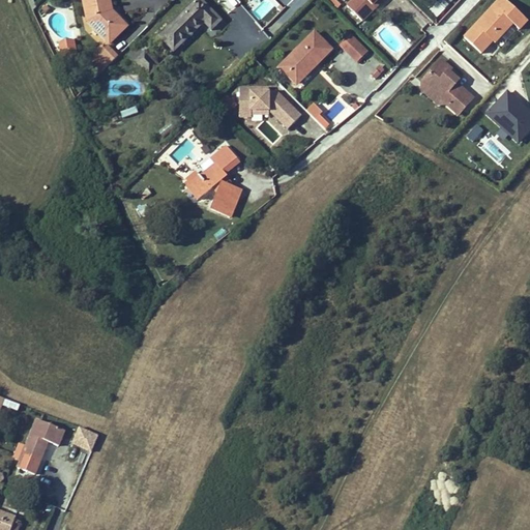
[(111,11),(108,0),(83,0),(87,22),(109,43),(125,26),(111,11)]
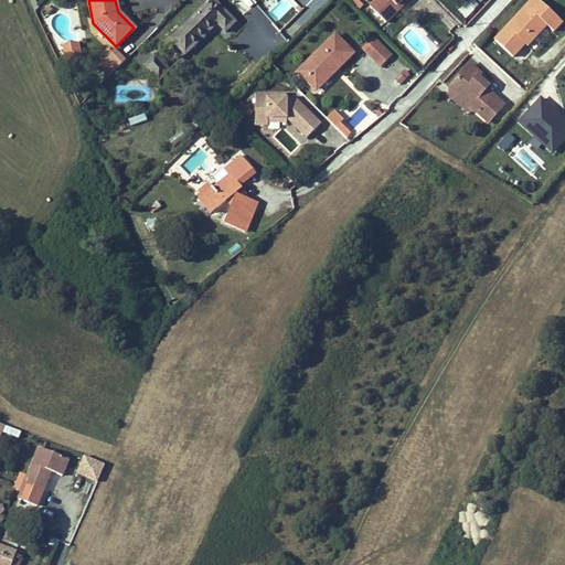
[(224,32),(235,22),(213,0),(209,0),(169,39),(184,54),(216,24),(224,32)]
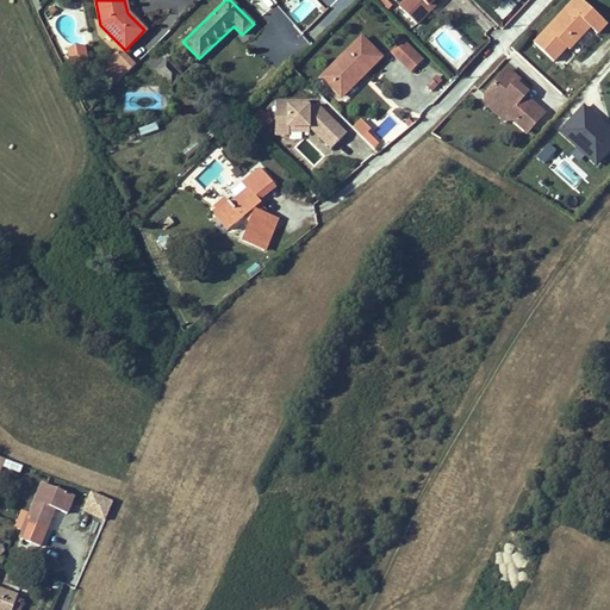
[(253,0),(251,1),(263,16),(277,4),(273,0),(253,0)]
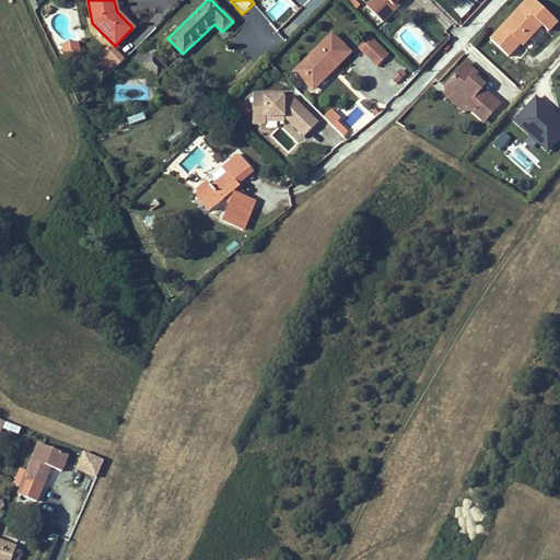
[(290,0),(275,0),(265,10),(276,22),(294,4),(290,0)]
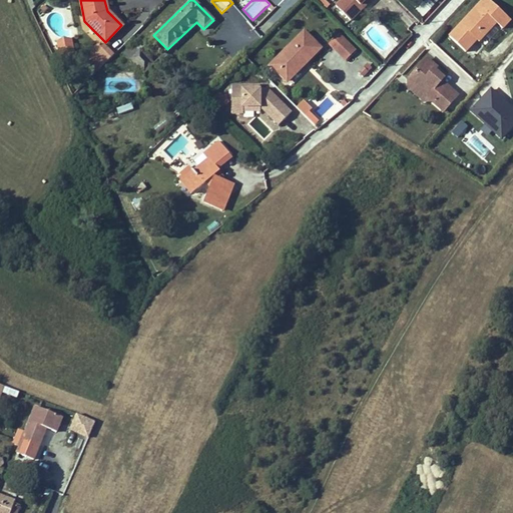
[(342,0),(336,6),(350,21),(363,8),(361,5),(365,0),(342,0)]
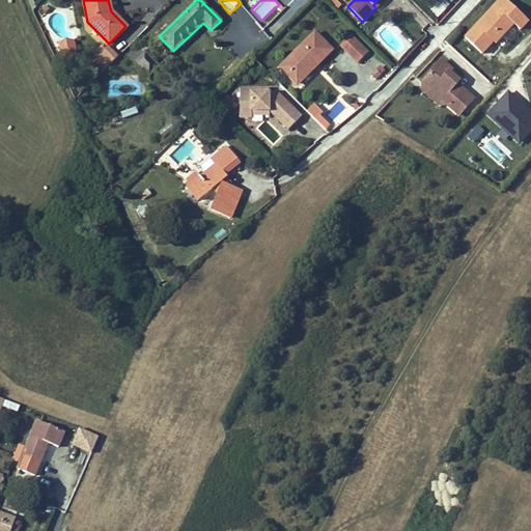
[(499,35),(501,37),(513,24),(520,29),(528,21),(505,0),(500,0),(466,38),(482,54),(494,42),(499,35)]
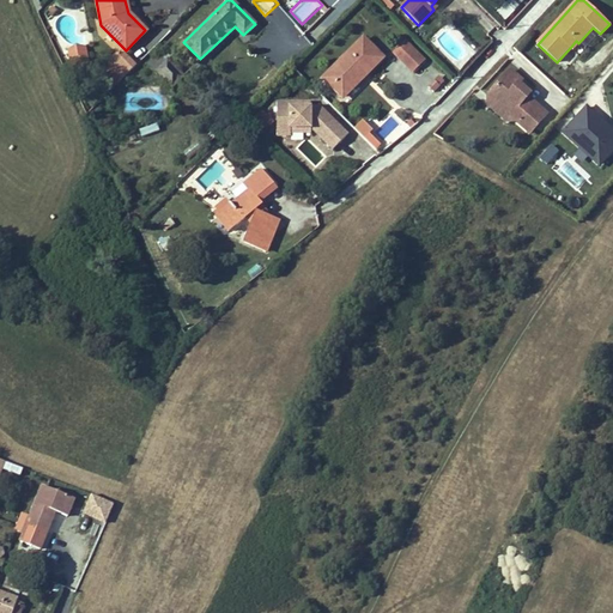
[(368,74),(383,59),(363,38),(322,78),(341,97),(366,73),(368,74)]
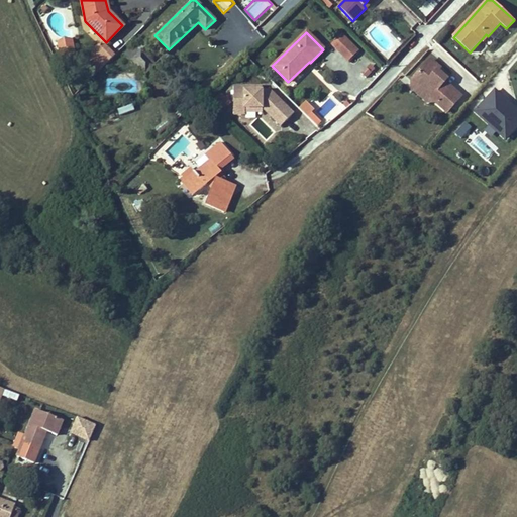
[(75,52),(72,36),(56,40),(59,55),(75,52)]
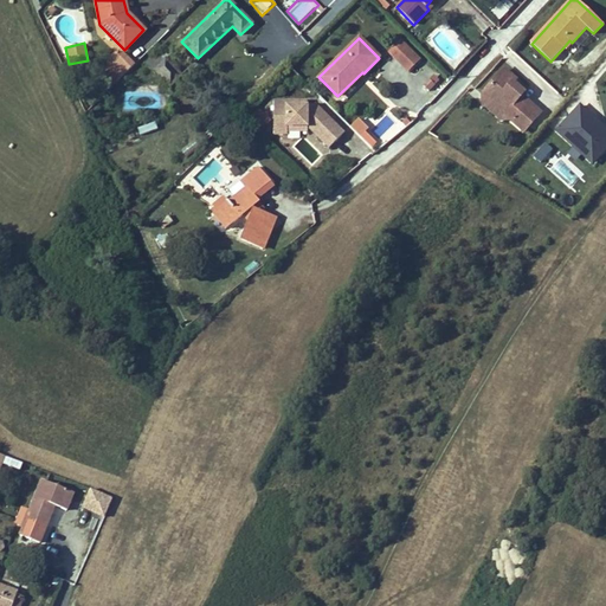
[(408,71),(421,58),(406,44),(393,57),(408,71)]
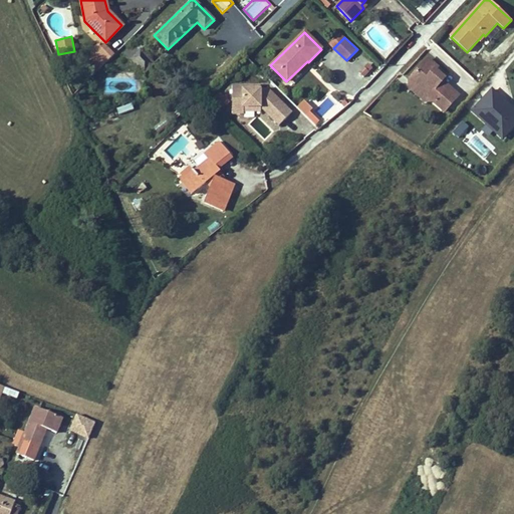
[(86,64),(94,73),(113,55),(103,44),(100,47),(98,45),(89,53),(93,57),(86,64)]
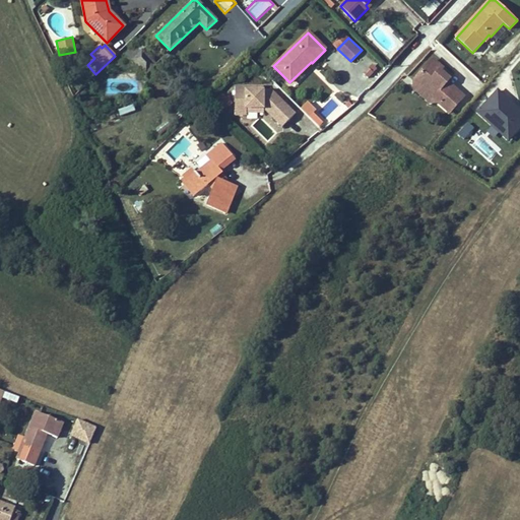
[(453,89),(447,84),(451,80),(441,71),(443,69),(433,60),(414,81),(431,95),(432,102),(438,101),(451,112),(464,96),(454,87),(453,89)]
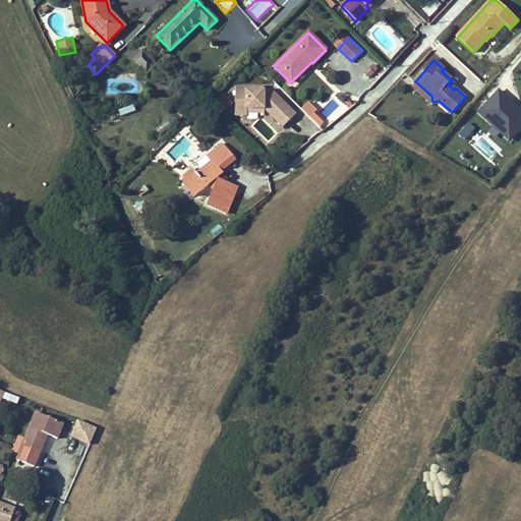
[(363,72),(367,77),(378,70),(373,64),(363,72)]
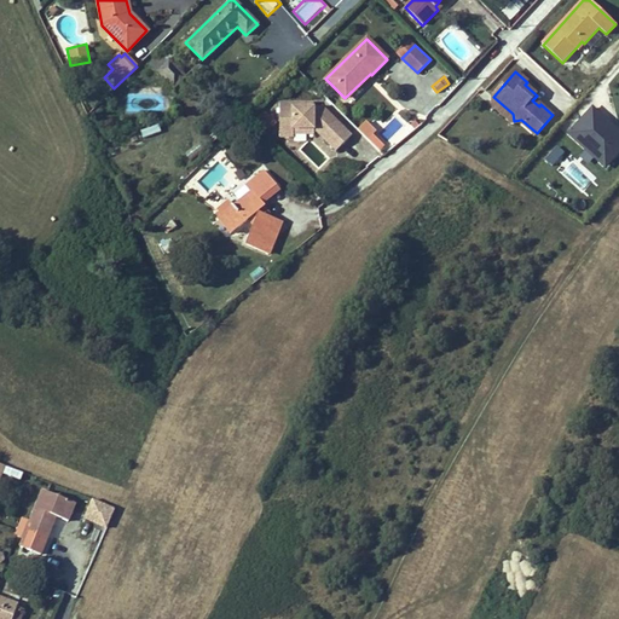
[(525,85),(537,96),(539,92),(527,82),(525,85)]
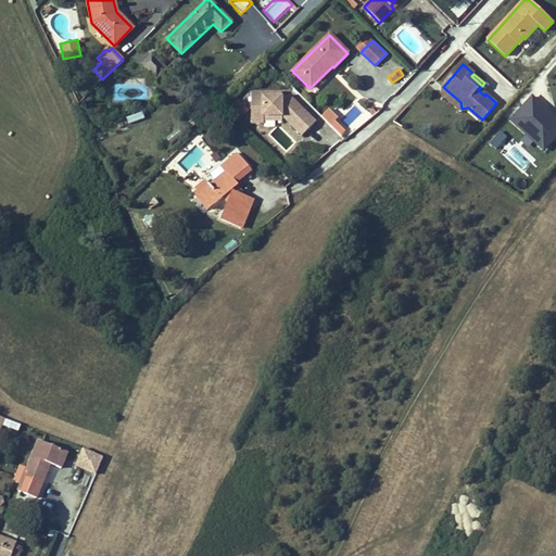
[(444,97),(459,111),(462,109),(460,102),(443,87),(444,97)]
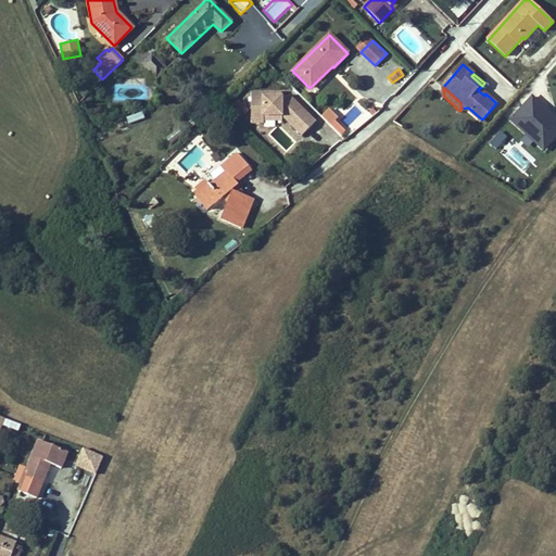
[(509,119),(543,152),(555,137),(555,115),(533,93),(509,119)]
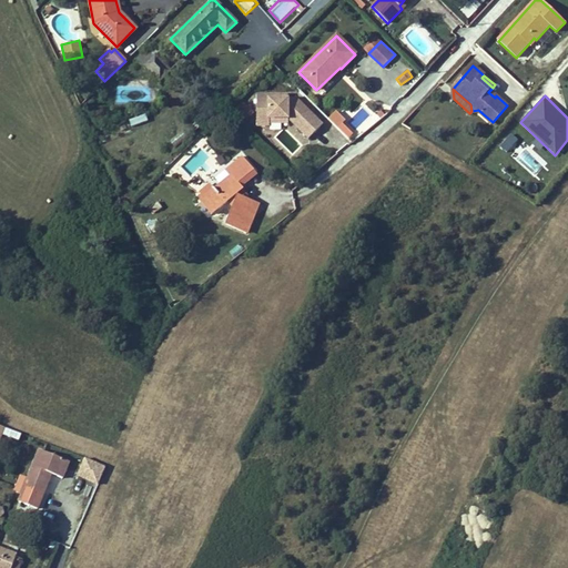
[(246,121),(253,114),(244,105),(237,112),(246,121)]
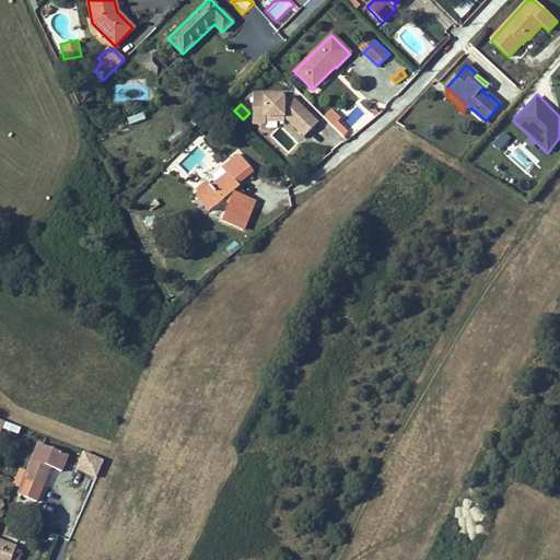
[(350,131),(330,109),(323,116),(342,138),(350,131)]
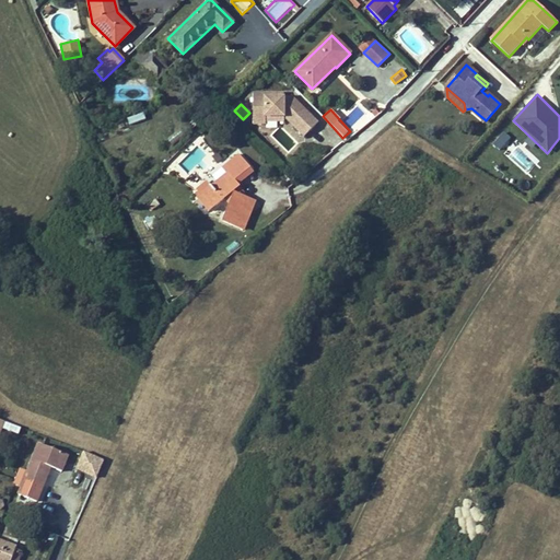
[(127,116),(129,125),(146,120),(143,113),(127,116)]
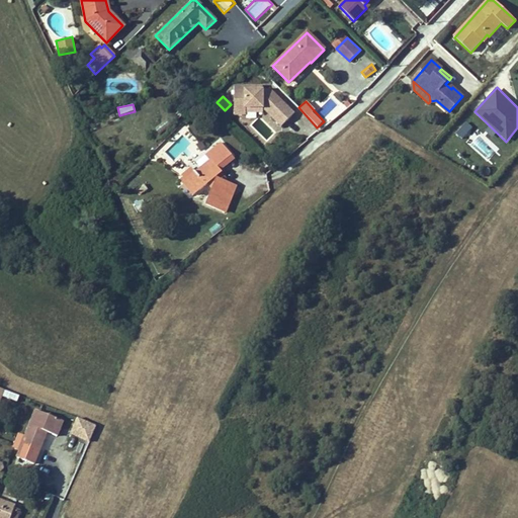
[(251,110),(257,116),(264,110),(258,104),(251,110)]
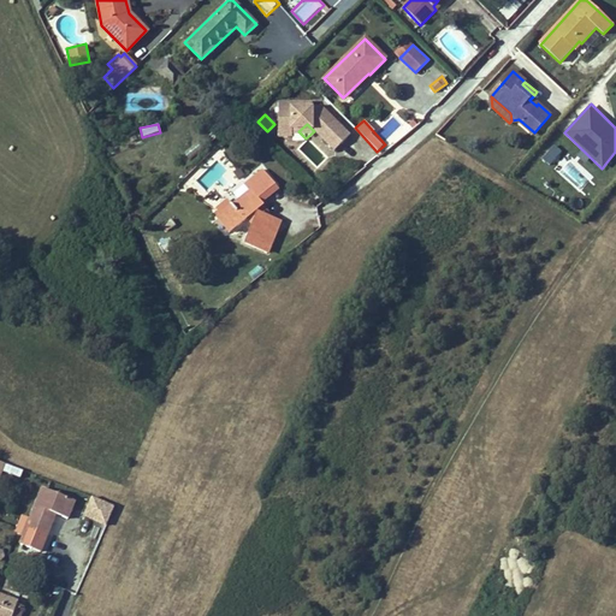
[(552,143),(542,159),(550,165),(561,149),(552,143)]
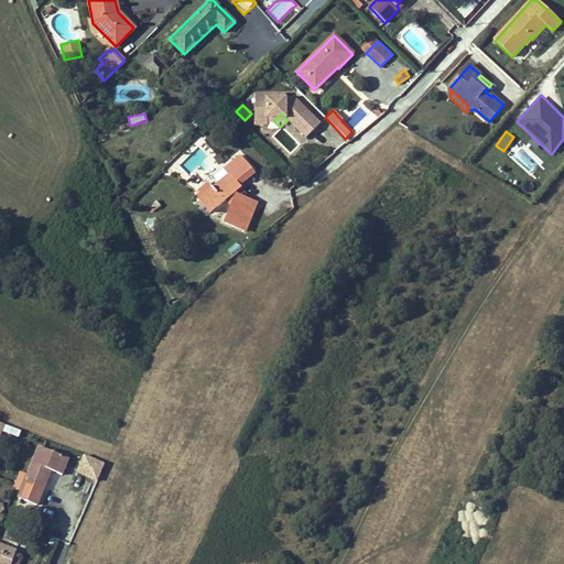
[(240,154),(231,161),(243,175),(236,182),(239,185),(255,172),(240,154)]
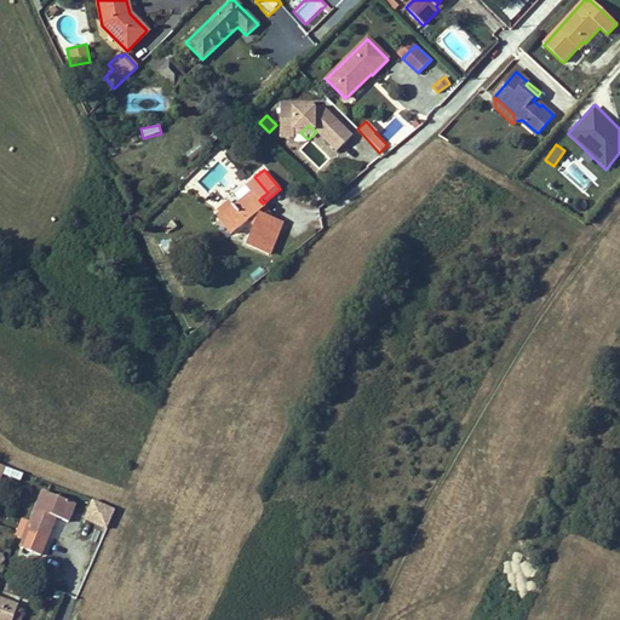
[(257,212),(264,207),(263,204),(259,200),(268,193),(254,177),(245,185),(251,194),(235,207),(230,201),(218,212),(222,217),(219,220),(231,234),(248,220),(252,224),(254,225),(247,246),(269,254),(281,224),(267,218),(265,218),(262,217),(259,216),(257,212)]
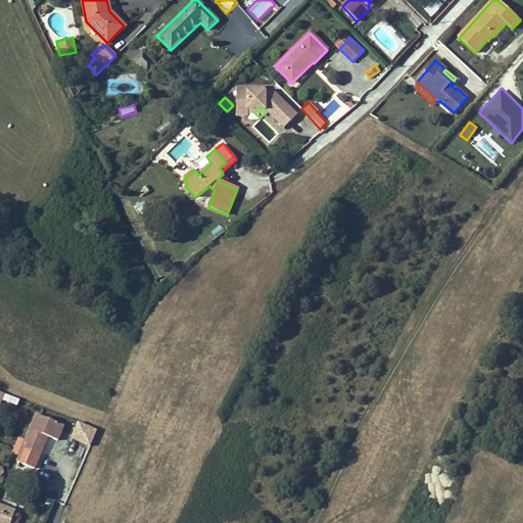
[(228,181),(223,175),(217,179),(219,182),(221,183),(224,184),(225,184),(228,181)]
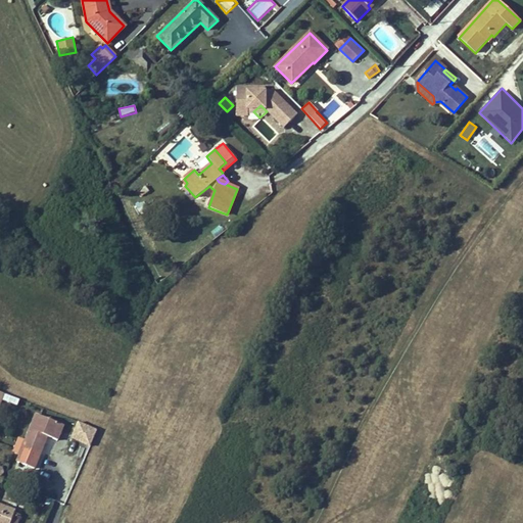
[(22,446),(41,454),(48,436),(58,440),(64,425),(37,414),(22,446)]
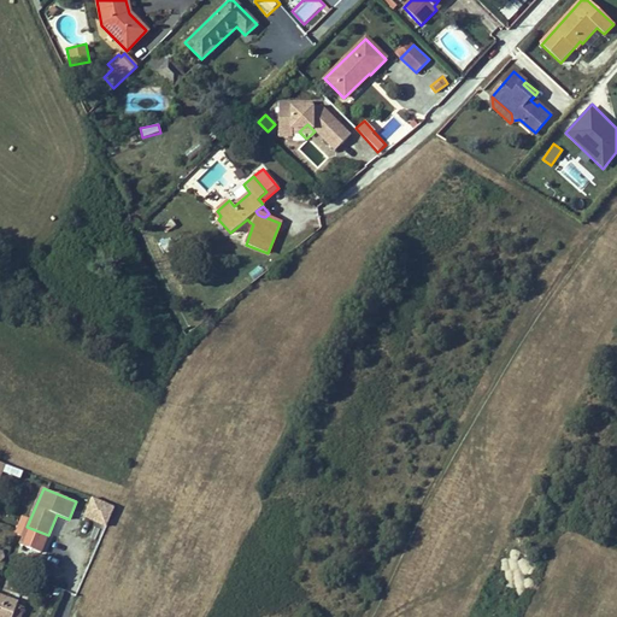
[(83,518),(106,527),(115,506),(92,497),(83,518)]
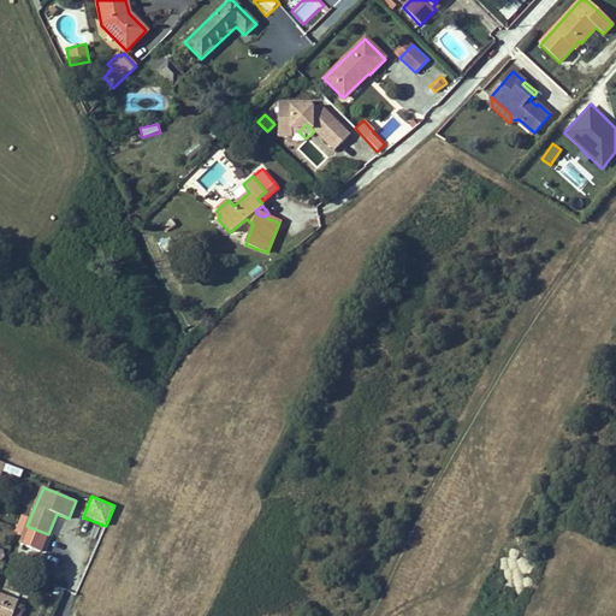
[(27,526),(23,534),(43,543),(48,534),(27,526)]
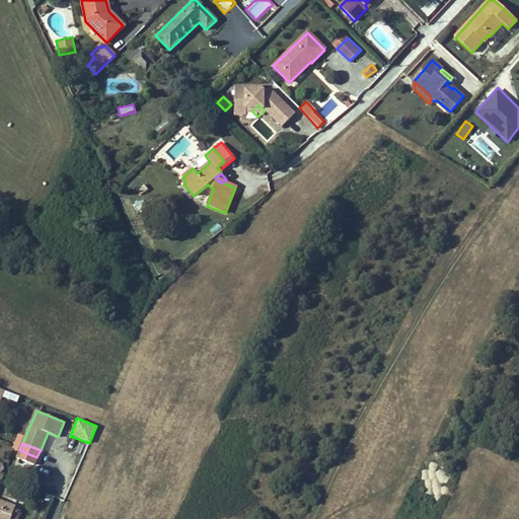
[(55,487),(62,490),(70,470),(62,468),(55,487)]
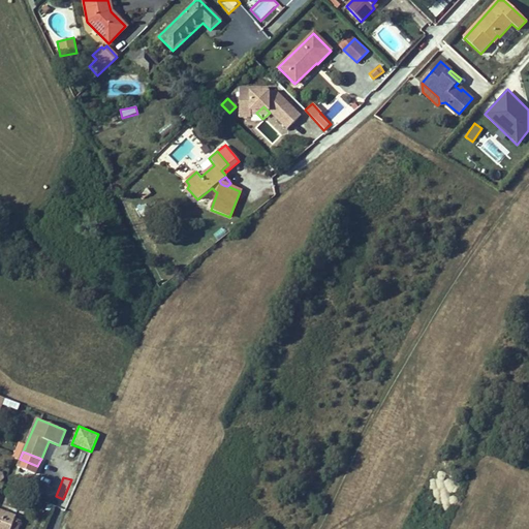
[(14,522),(16,517),(0,509),(0,528),(18,528),(20,524),(14,522)]
